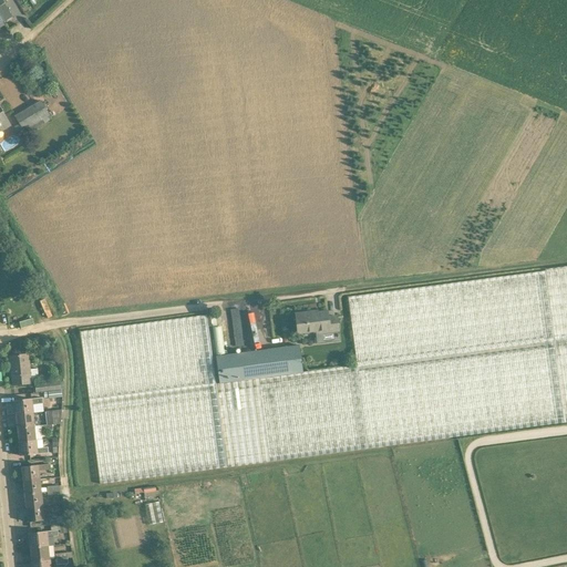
[(0,0),(0,28),(6,26),(3,22),(12,17),(1,0),(0,0)]
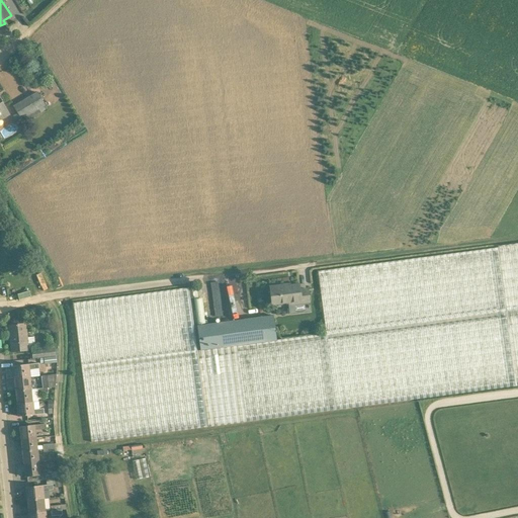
[(37,92),(35,94),(14,106),(23,122),(45,109),(47,108),(37,92)]
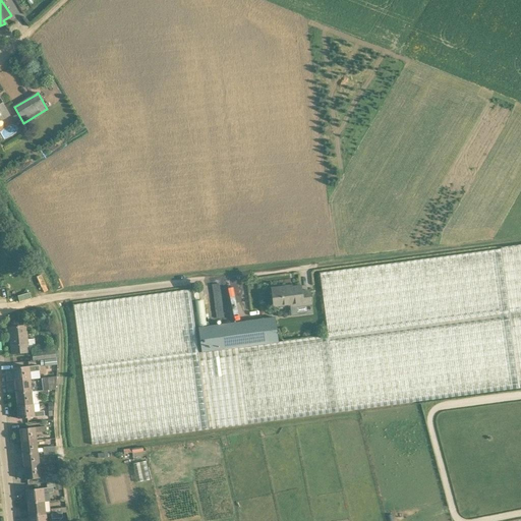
[(0,122),(10,116),(0,100),(0,122)]
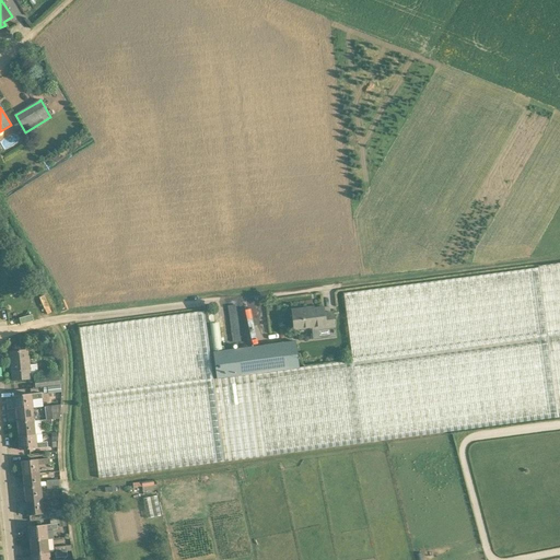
[(79,328),(98,478),(238,459),(452,432),(559,417),(559,263),(538,266),(538,268),(343,293),(352,361),(300,368),(217,378),(213,378),(206,321),(209,321),(208,313),(205,314),(205,312),(79,328)]
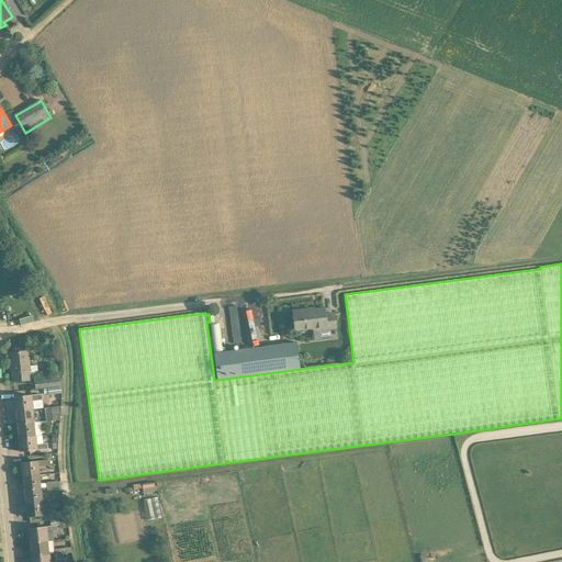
[(293,311),(295,330),(313,328),(313,332),(336,328),(334,314),(325,315),(325,308),(308,311),(308,310),(293,311)]
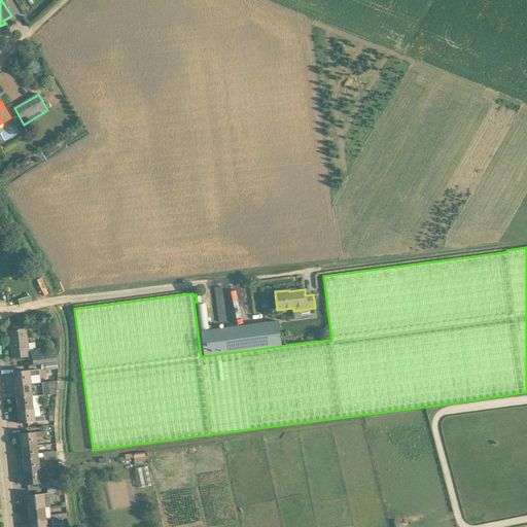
[(204,356),(282,346),(279,321),(201,331),(204,356)]
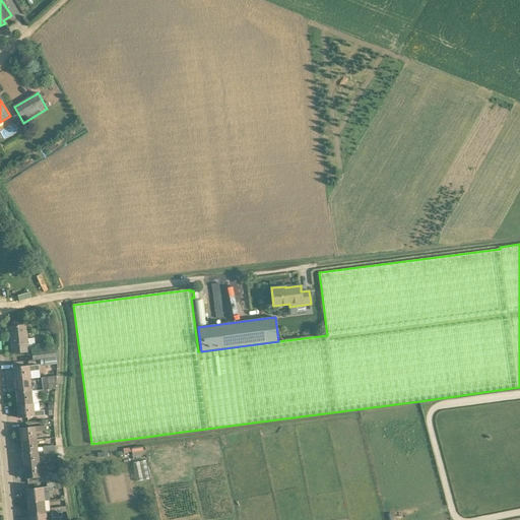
[(27,339),(25,325),(9,327),(12,353),(28,351),(28,350),(36,350),(34,338),(27,339)]
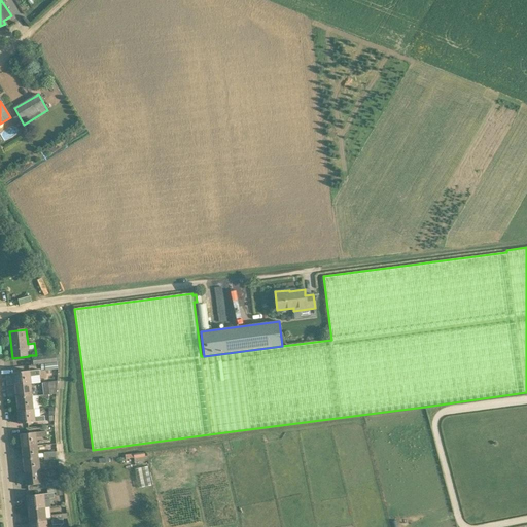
[(34,365),(58,362),(57,354),(33,357),(34,365)]
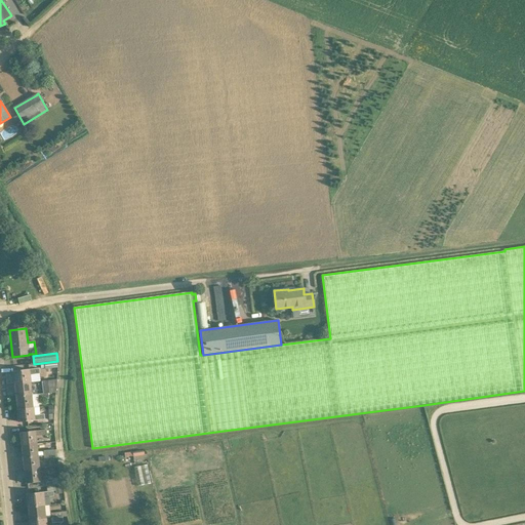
[(13,371),(15,384),(30,382),(29,374),(39,373),(39,368),(13,371)]
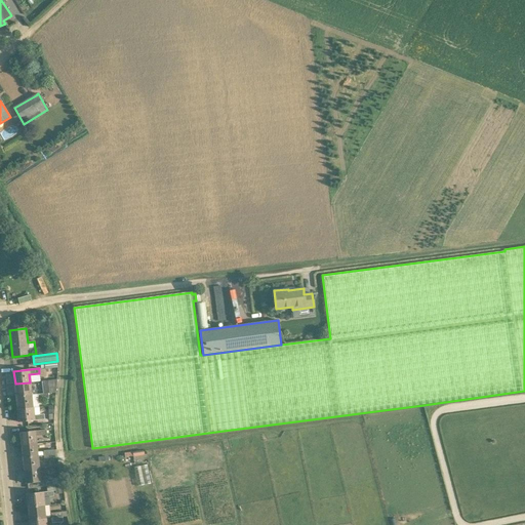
[(57,380),(42,381),(43,394),(48,394),(55,393),(57,380)]
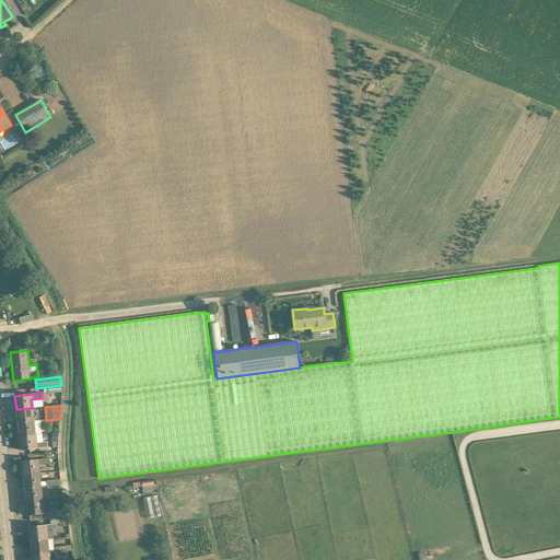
[(16,409),(18,423),(33,421),(41,420),(39,413),(32,415),(32,408),(16,409)]
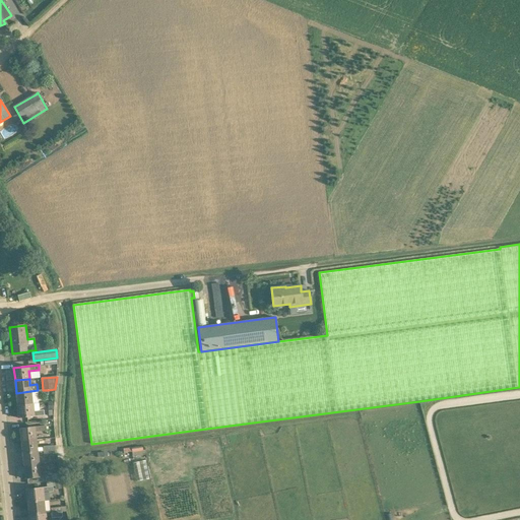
[(16,393),(17,405),(31,404),(30,391),(16,393)]
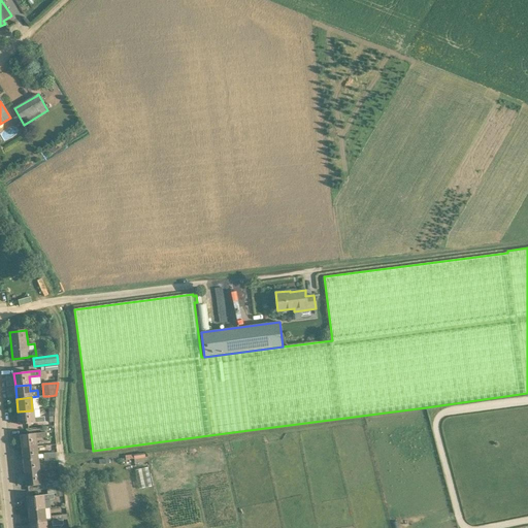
[(33,419),(32,410),(18,411),(20,425),(44,422),(44,418),(33,419)]
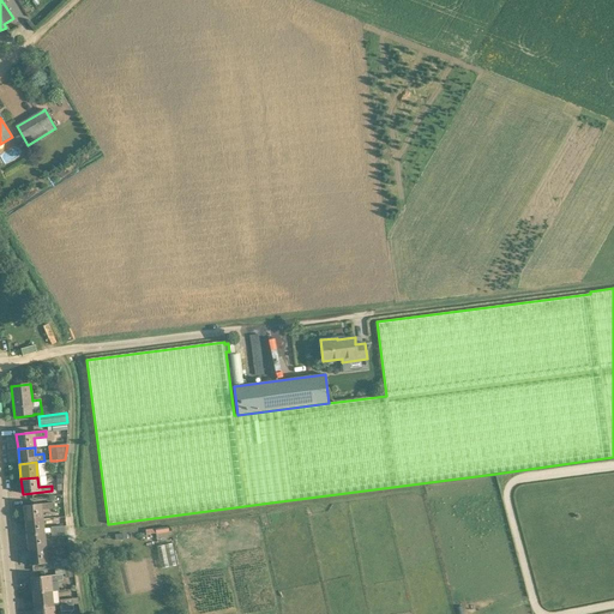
[(54,509),(54,503),(24,506),(25,521),(43,519),(42,510),(54,509)]
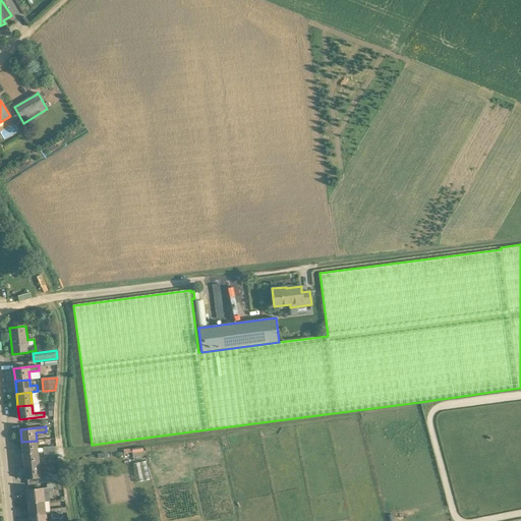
[(37,441),(21,442),(22,455),(38,453),(37,441)]
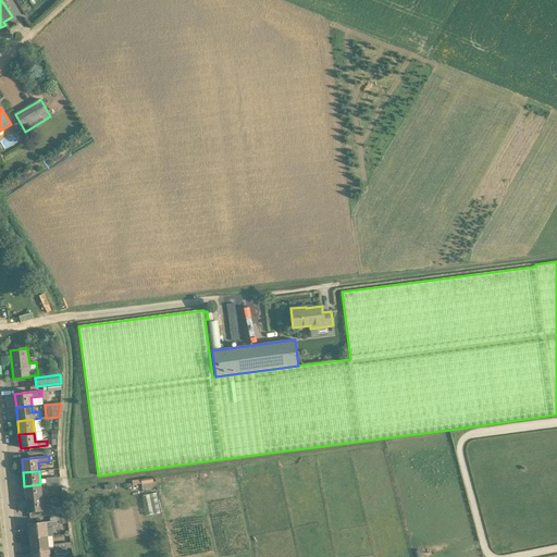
[(24,486),(26,499),(41,498),(40,484),(24,486)]
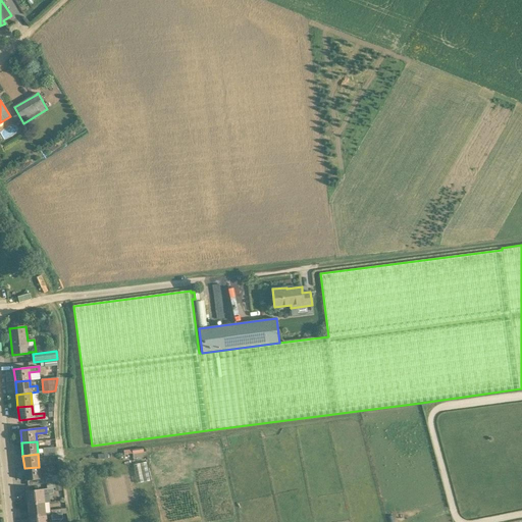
[(137,482),(151,479),(146,461),(133,464),(137,482)]
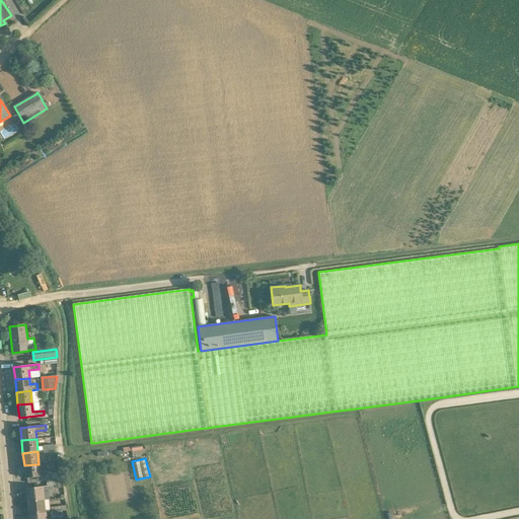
[(40,471),(39,464),(24,465),(25,478),(27,477),(27,484),(60,479),(59,471),(50,472),(50,470),(40,471)]
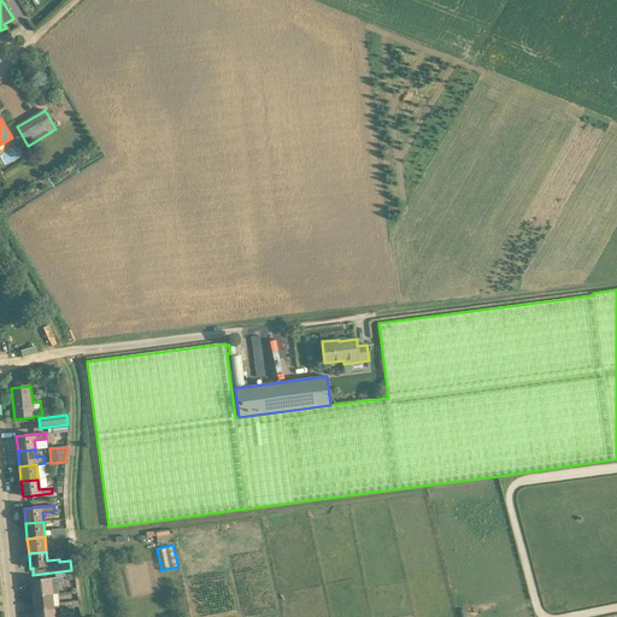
[(31,580),(33,595),(52,594),(51,586),(64,585),(64,577),(31,580)]
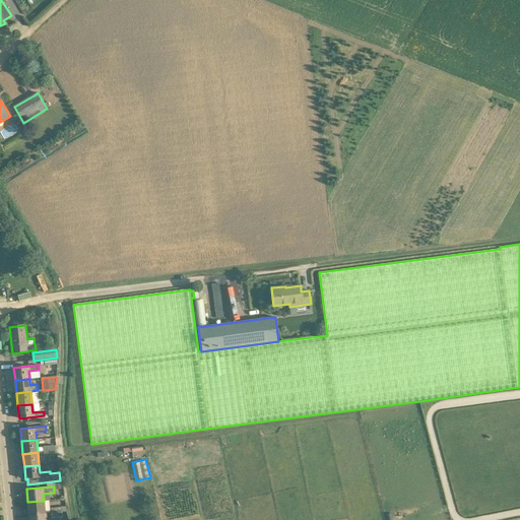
[(44,501),(27,502),(29,515),(45,514),(44,501)]
